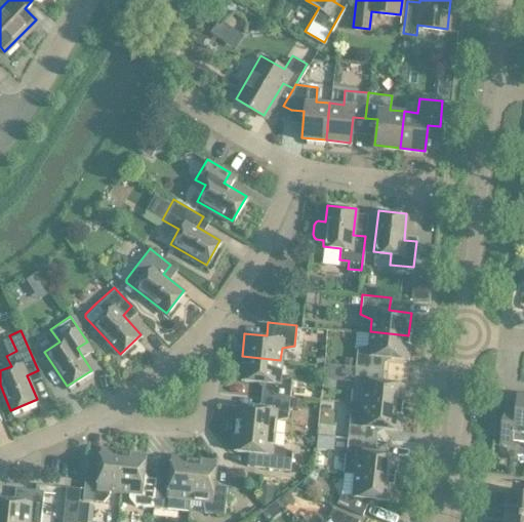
[(408,335),(370,331),(369,344),(356,346),(354,365),(383,368),(385,356),(406,358),(408,335)]
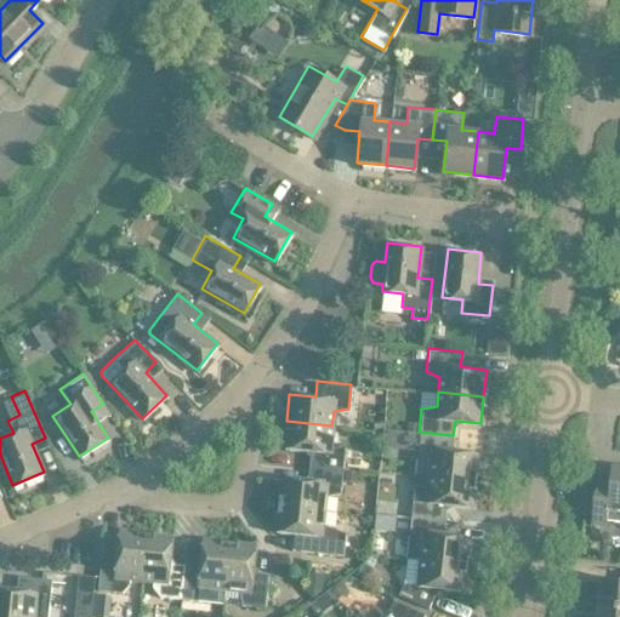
[(331,426),(286,421),(284,447),(310,450),(308,464),(342,468),(345,445),(330,440),(331,426)]
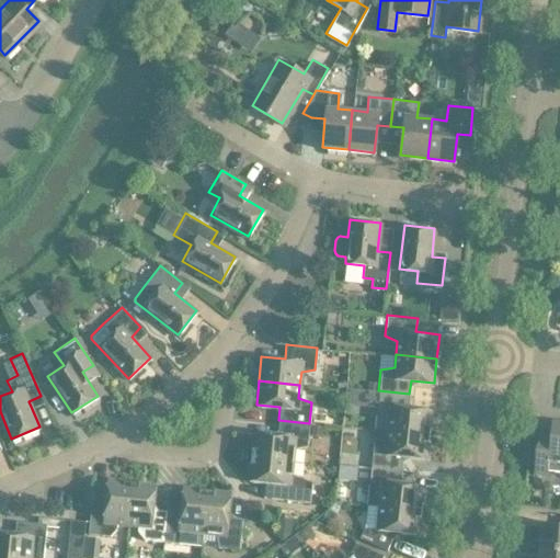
[(368,411),(369,386),(349,385),(347,410),(368,411)]
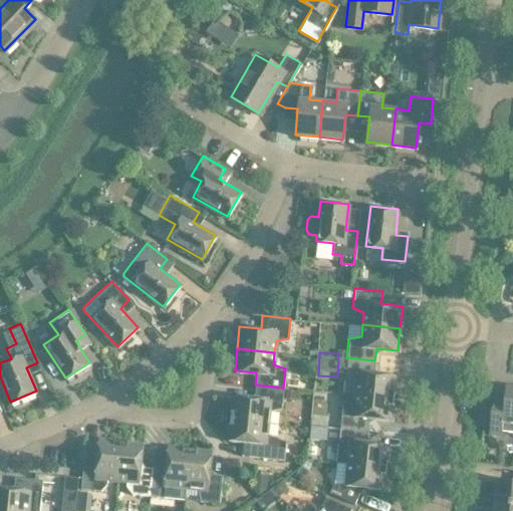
[(346,357),(345,370),(343,392),(355,393),(393,398),(395,374),(373,372),(374,360),(346,357)]
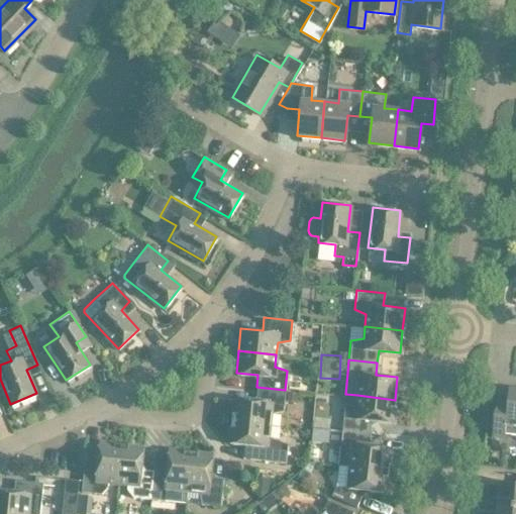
[(233,398),(231,420),(269,423),(270,412),(283,410),(285,390),(256,387),(255,400),(233,398)]
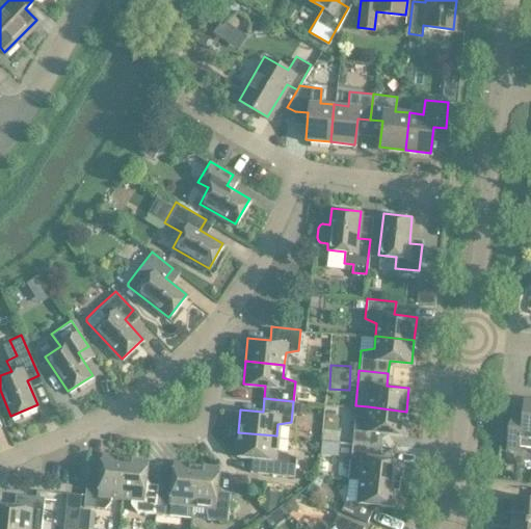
[(530,400),(523,399),(521,416),(508,414),(505,443),(530,445),(530,400)]
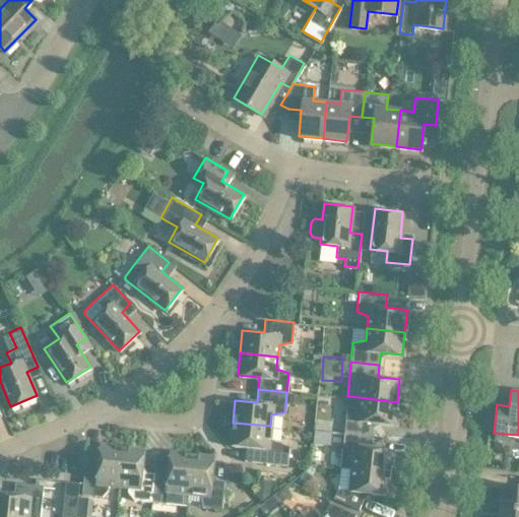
[(345,411),(344,424),(336,424),(335,431),(343,431),(343,432),(372,435),(373,422),(395,425),(397,402),(360,397),(358,410),(345,411)]
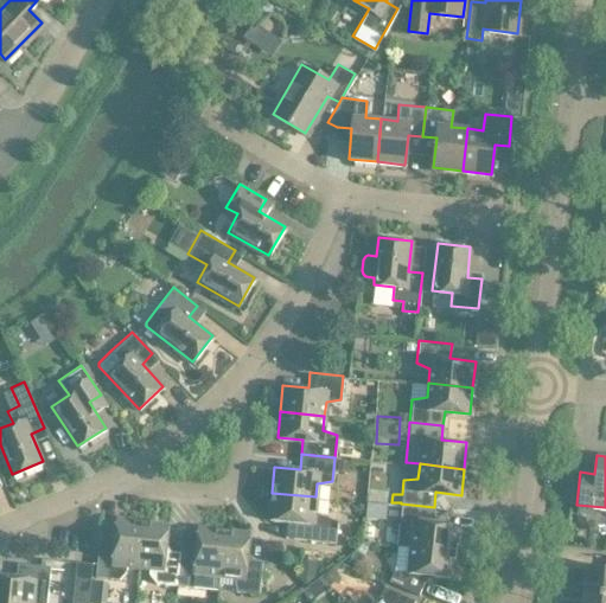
[(316,496),(272,493),(269,519),(294,521),(293,536),(335,540),(337,520),(314,511),(316,496)]
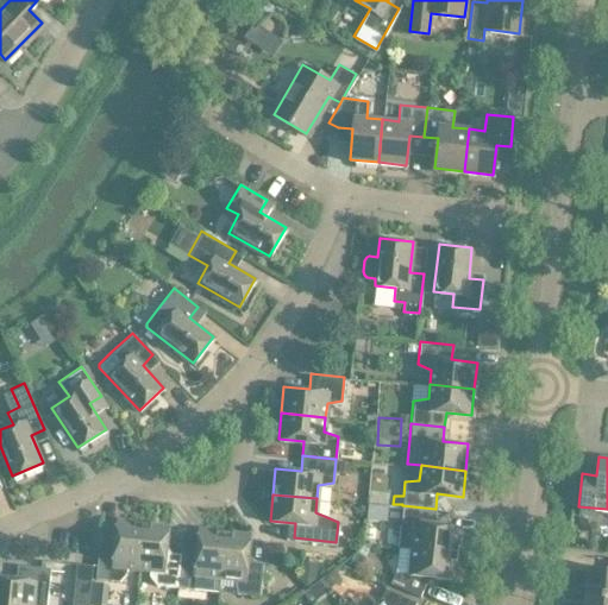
[(402,505),(401,521),(397,546),(412,547),(457,552),(459,525),(433,523),(436,509),(402,505)]
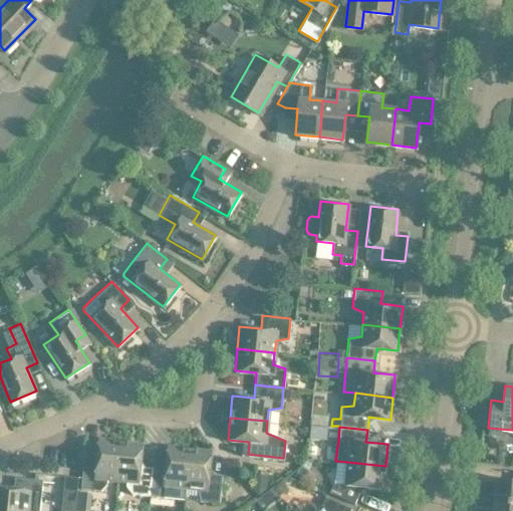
[(83,459),(81,476),(80,487),(98,489),(106,483),(106,478),(116,479),(120,441),(97,439),(95,461),(83,459)]
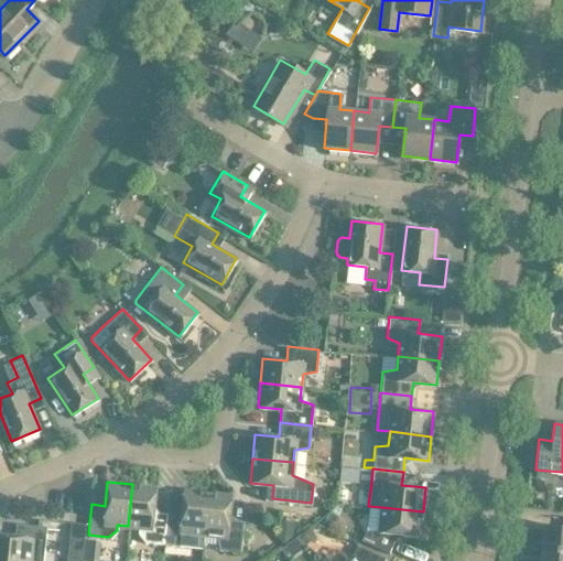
[(132,484),(128,526),(138,527),(138,532),(144,541),(164,542),(168,513),(153,510),(157,487),(132,484)]
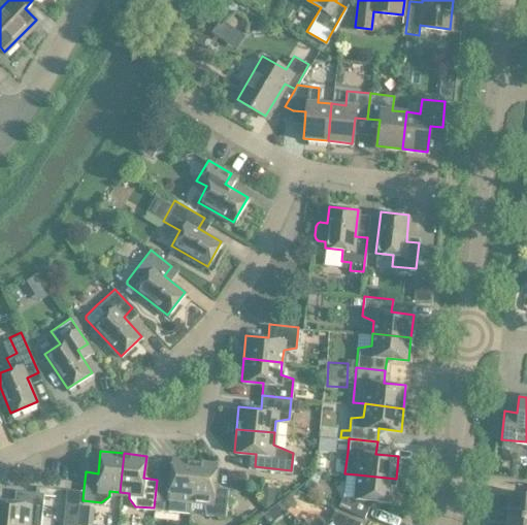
[(157,480),(154,507),(189,512),(191,499),(194,461),(171,459),(169,481),(157,480)]
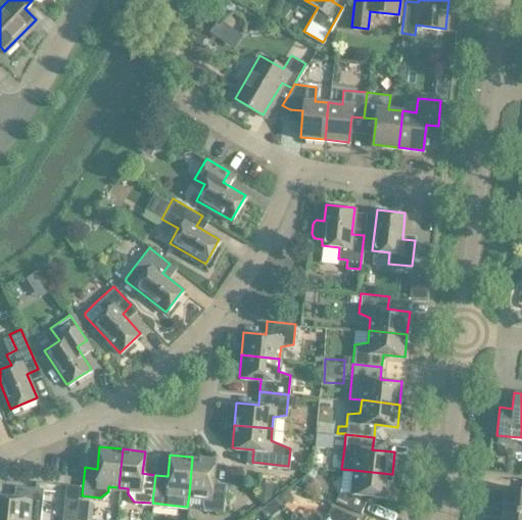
[(192,457),(189,494),(201,495),(202,509),(223,511),(226,482),(212,480),(216,459),(192,457)]
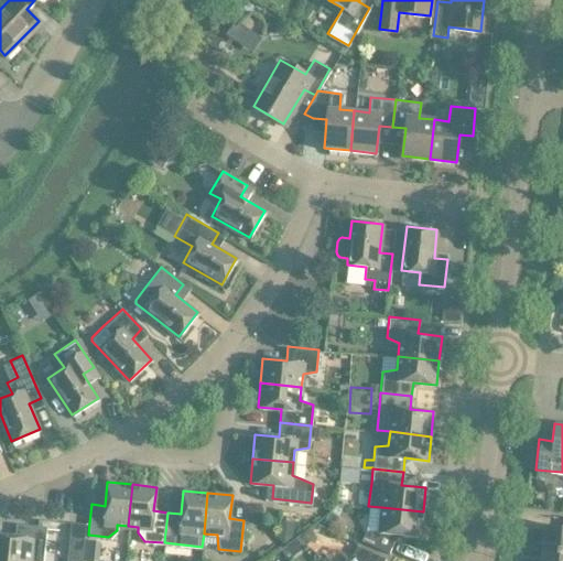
[(423,511),(381,507),(379,530),(366,529),(360,538),(389,551),(397,533),(420,536),(423,511)]
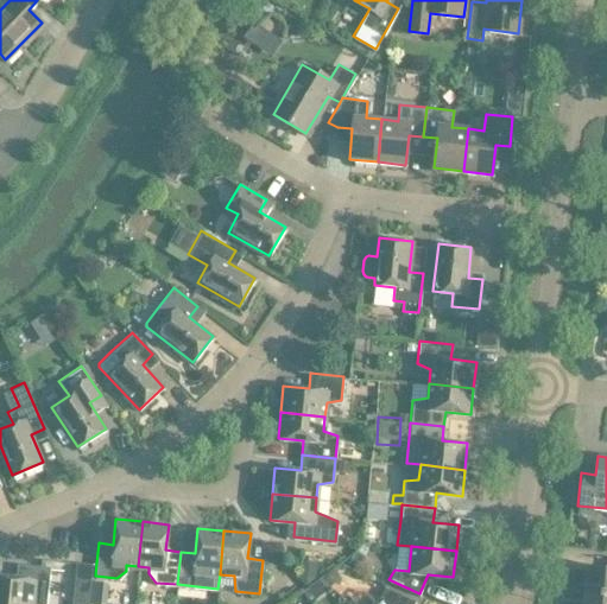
[(588,567),(585,593),(606,595),(606,558),(606,568),(588,567)]
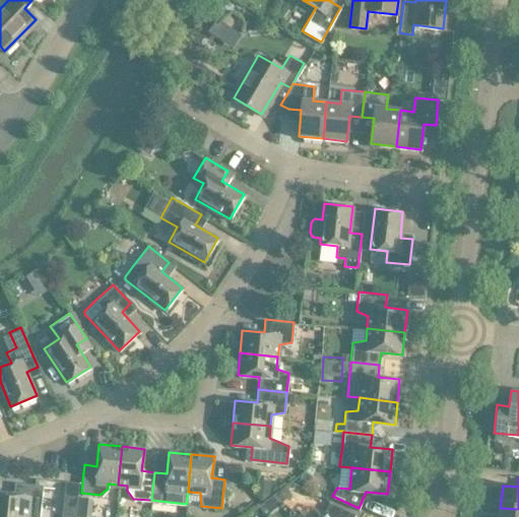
[(0,515),(16,516),(26,516),(28,506),(41,504),(43,485),(14,481),(13,494),(0,492),(0,515)]
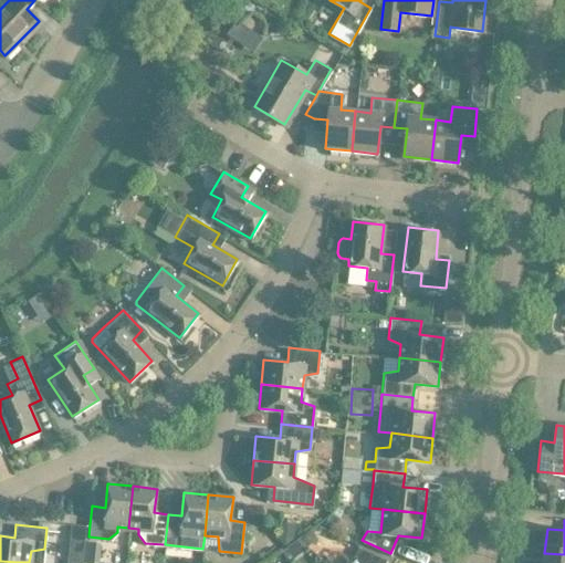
[(354,554),(348,560),(345,562),(384,562),(386,559),(358,546),(354,554)]
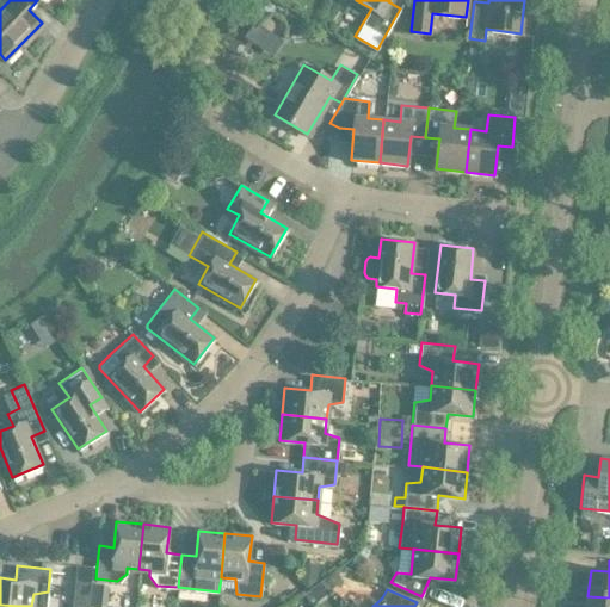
[(609,606),(609,598),(587,596),(586,606),(609,606)]
